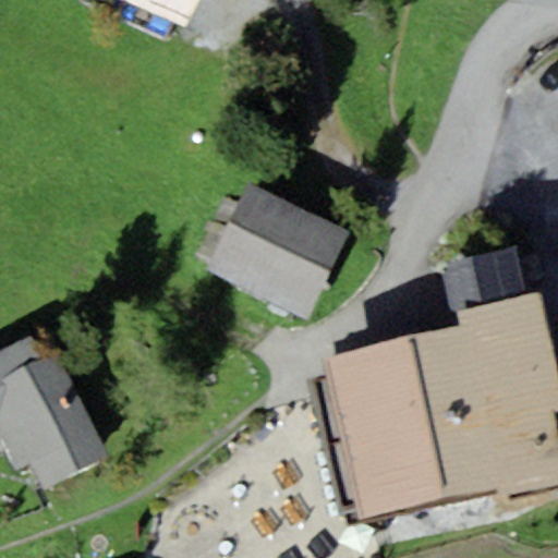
[(128,0),(186,27),(198,0),(128,0)]
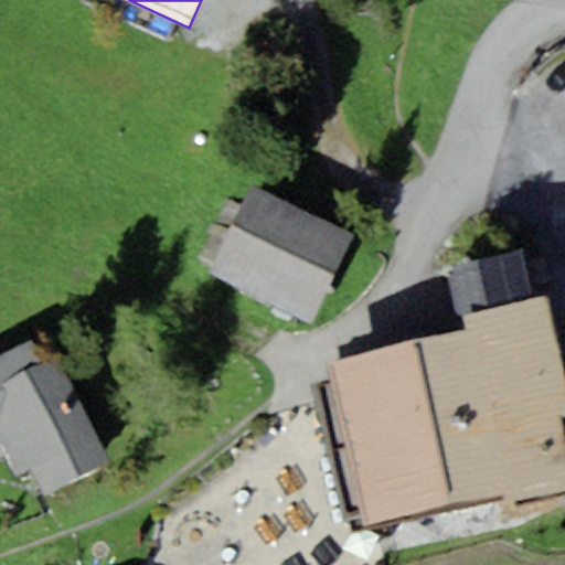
[(312,321),(353,234),(249,185),(209,274),(312,321)]
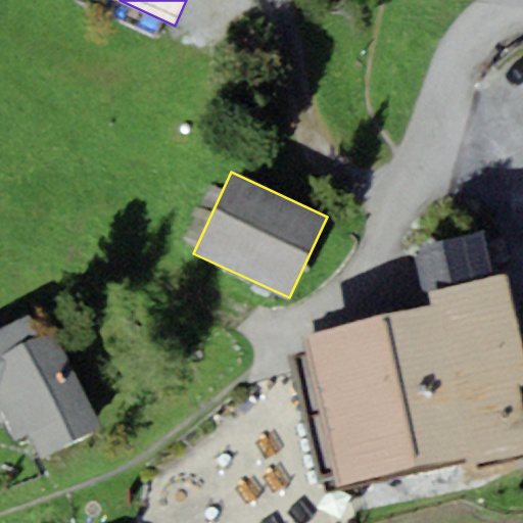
[(419,248),(428,291),(493,276),(484,233),(419,248)]
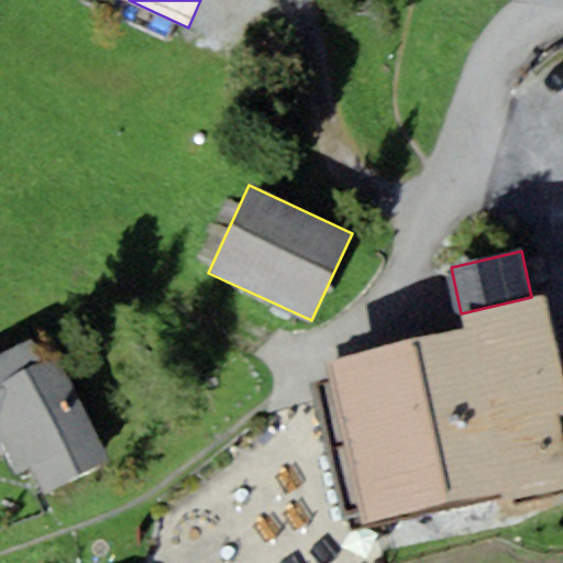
[(464,327),(327,359),(366,525),(501,494),(505,505),(562,490),(562,444),(556,416),(562,414),(562,381),(544,308),(541,295),(531,297),(461,313),(464,327)]
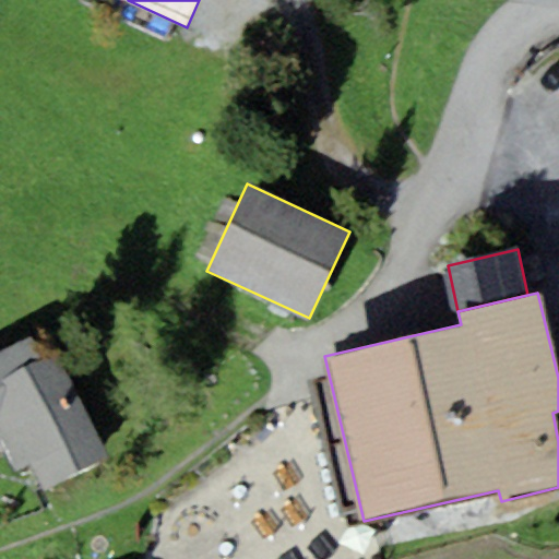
[(0,437),(16,471),(32,463),(44,487),(111,454),(49,325),(0,348),(0,437)]
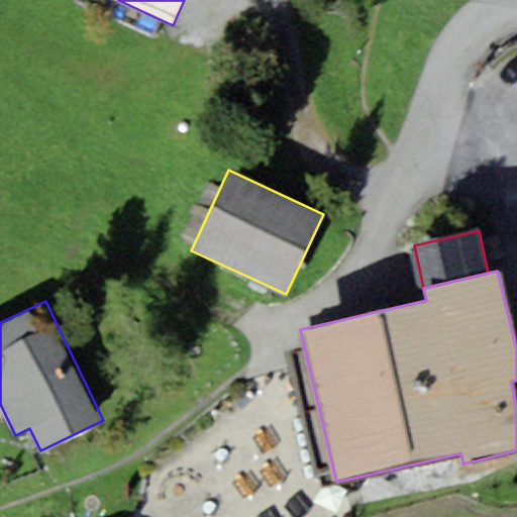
All buildings are outlined.
